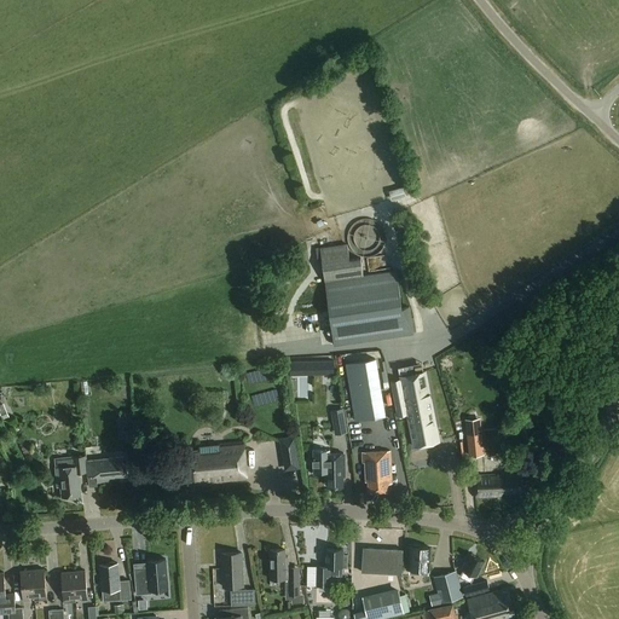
[(389,191),(392,201),(405,197),(403,187),(389,191)]
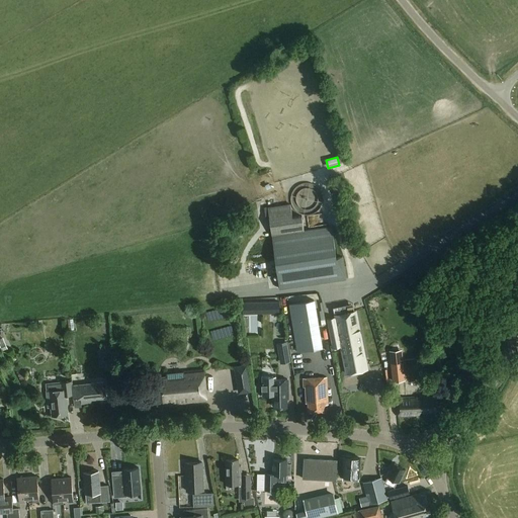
[(300,200),(319,206),(321,199),(317,197),(318,194),(311,192),(312,189),(311,189),(312,185),(298,181),(295,193),(303,195),(300,200)]
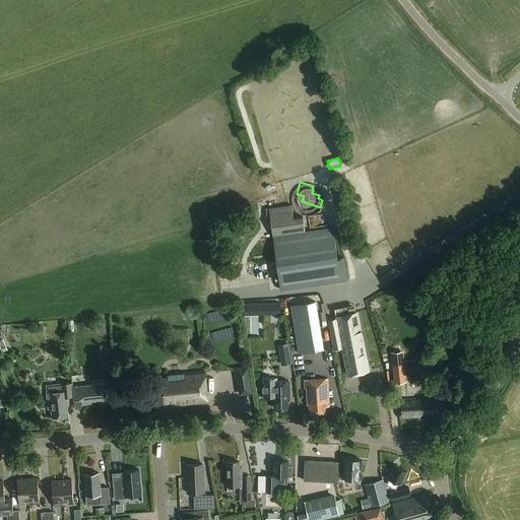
[(268,208),(272,237),(305,233),(303,216),(294,217),(291,205),(268,208)]
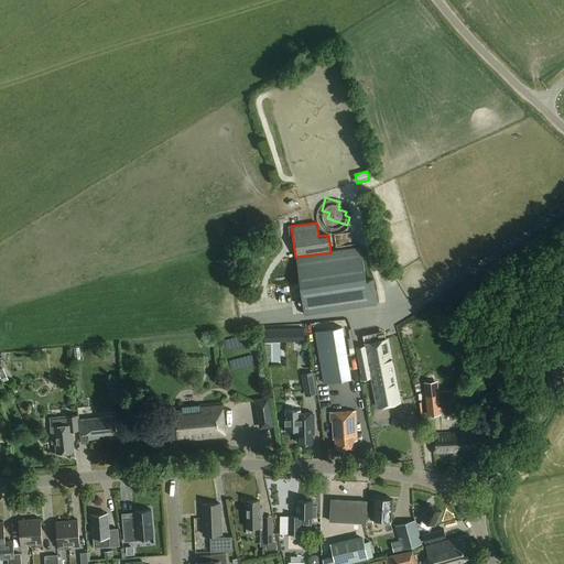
[(366,281),(361,249),(295,258),(304,315),(376,304),(372,280),(366,281)]
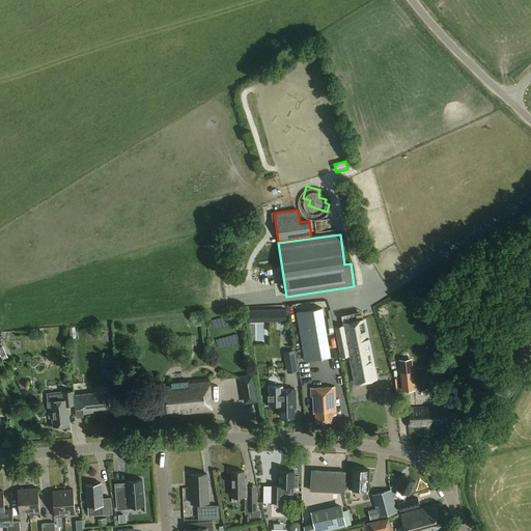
[(304,362),(330,357),(323,308),(297,312),(304,362)]
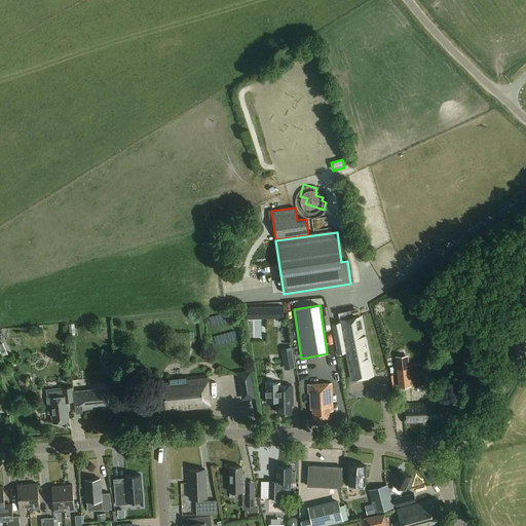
[(256,307),(256,315),(284,315),(284,306),(256,307)]
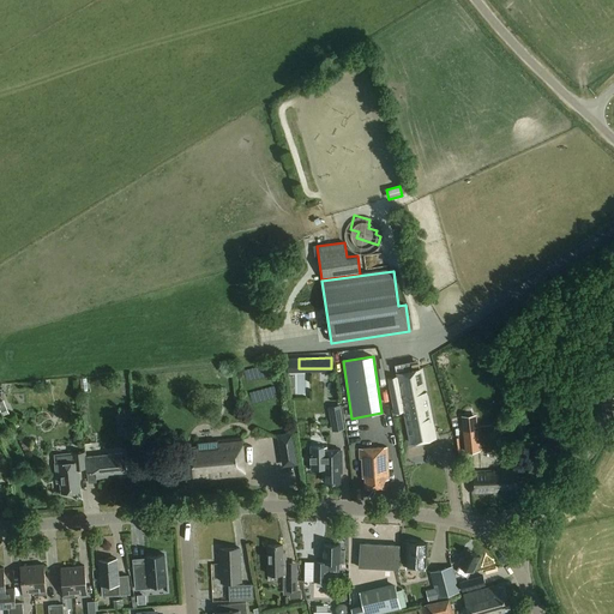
[(397,375),(387,378),(395,413),(403,411),(410,444),(435,439),(421,369),(396,374),(397,375)]
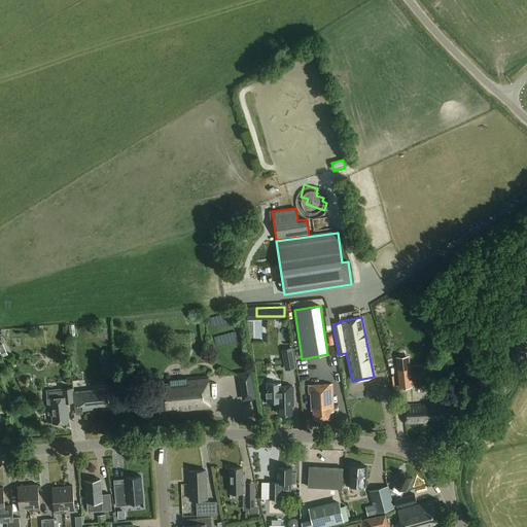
[(292,348),(282,349),(284,360),(294,359),(292,348)]
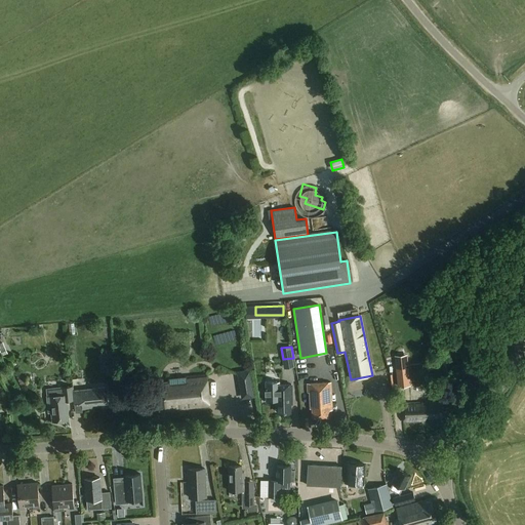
[(107,356),(104,357),(105,366),(107,365),(108,373),(111,373),(111,375),(115,374),(112,351),(107,352),(107,356)]
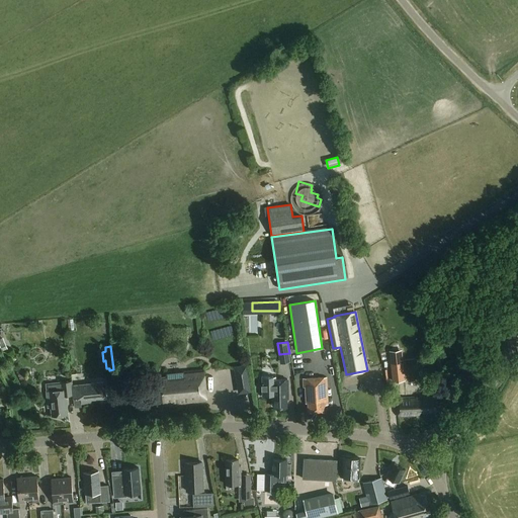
[(390,351),(391,366),(404,365),(402,349),(390,351)]
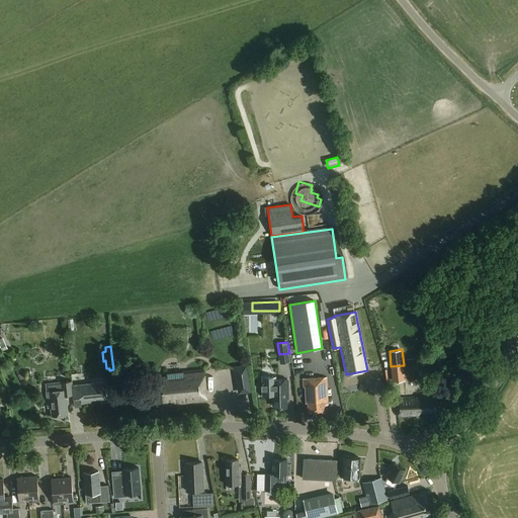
[(461,366),(454,360),(448,368),(455,374),(461,366)]
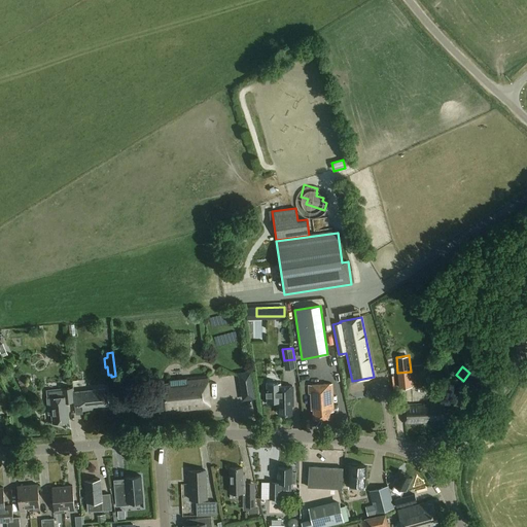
[(252,380),(251,371),(238,373),(240,382),(252,380)]
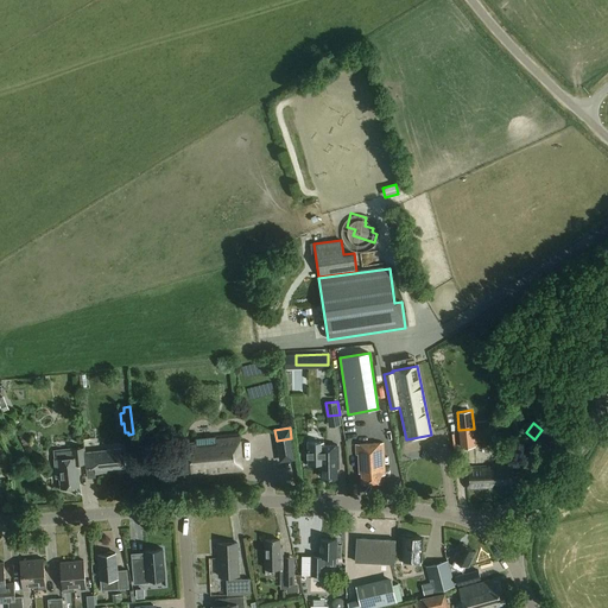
[(492,430),(470,430),(469,448),(492,448),(492,430)]
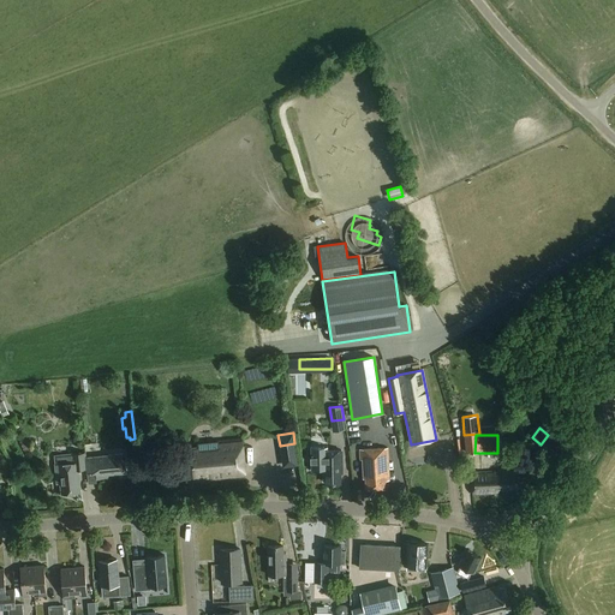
[(246,478),(243,440),(197,443),(197,448),(185,449),(186,451),(173,452),(175,479),(193,478),(193,483),(246,478)]
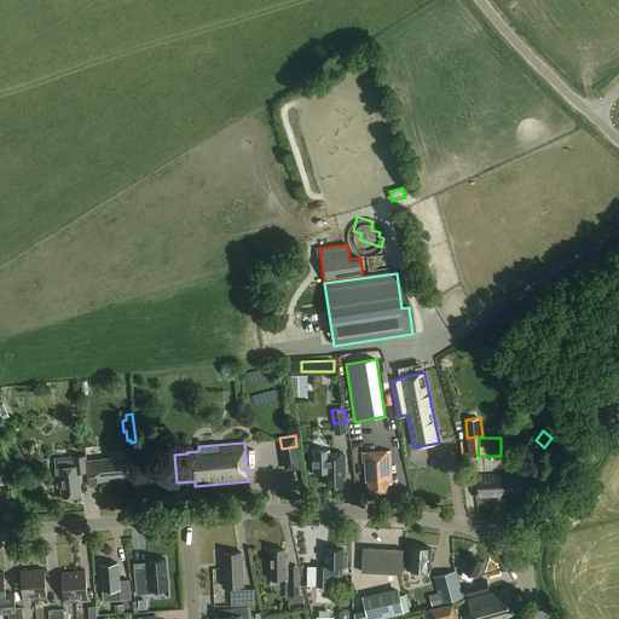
[(343,453),(329,455),(329,450),(313,450),(312,472),(325,472),(325,478),(328,476),(328,487),(342,487),(342,479),(343,479),(343,453)]
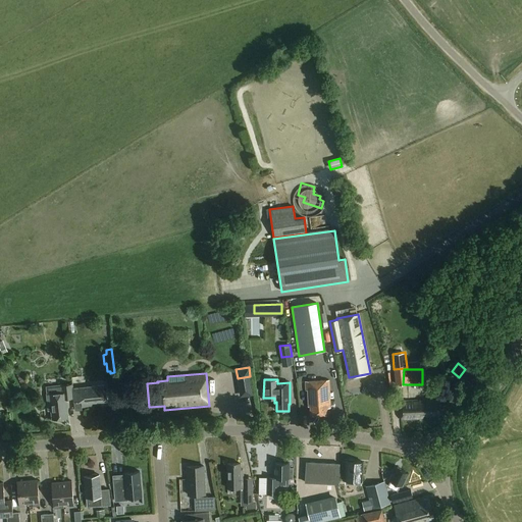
[(331,408),(329,380),(306,381),(306,392),(308,390),(309,407),(311,406),(312,415),(328,414),(327,409),(331,408)]
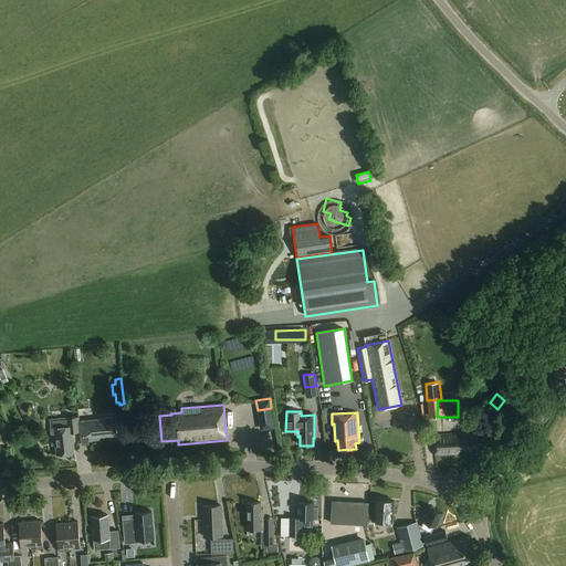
[(80,432),(79,421),(79,417),(50,420),(52,446),(55,446),(56,456),(74,453),(72,432),(80,432)]
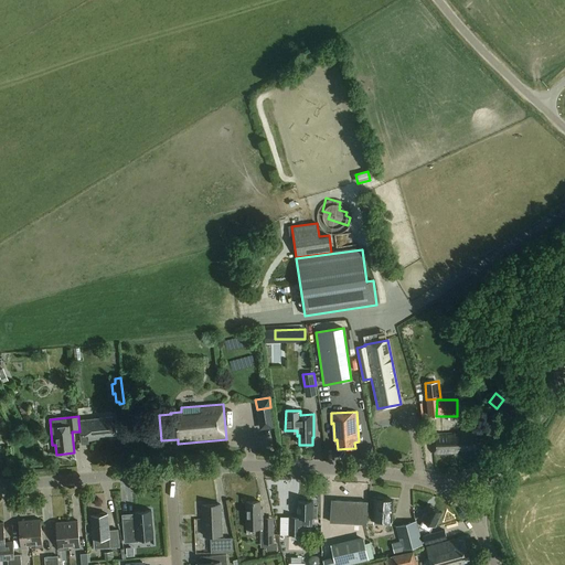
[(78,420),(80,432),(80,435),(87,434),(88,441),(100,440),(99,437),(116,435),(115,417),(78,420)]
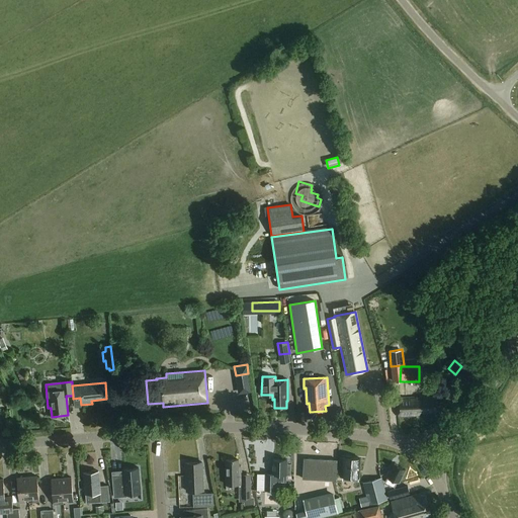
[(433,412),(432,398),(419,399),(419,398),(398,399),(399,418),(415,417),(415,414),(433,412)]
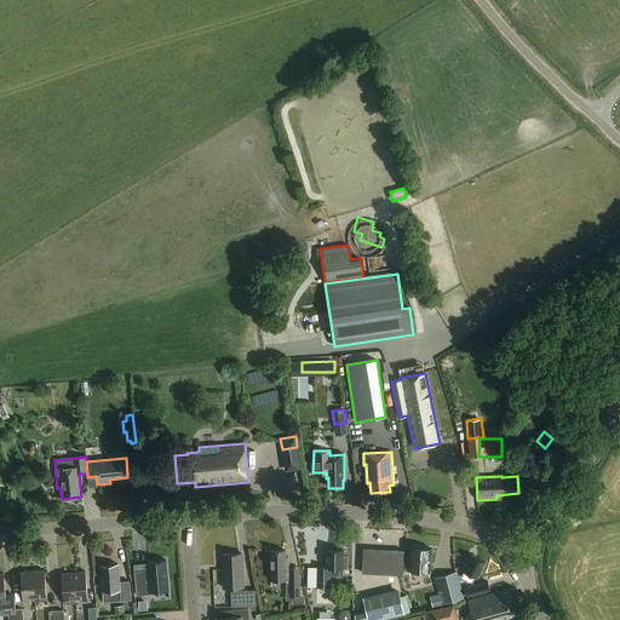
[(409,575),(420,575),(428,575),(430,550),(412,547),(411,557),(403,557),(403,551),(365,549),(362,573),(402,575),(403,563),(411,563),(409,575)]
